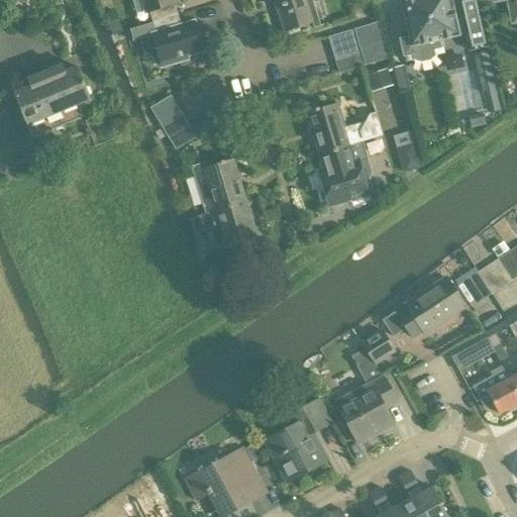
[(140,0),(145,13),(150,11),(153,22),(177,15),(177,14),(174,4),(179,2),(178,0),(140,0)]
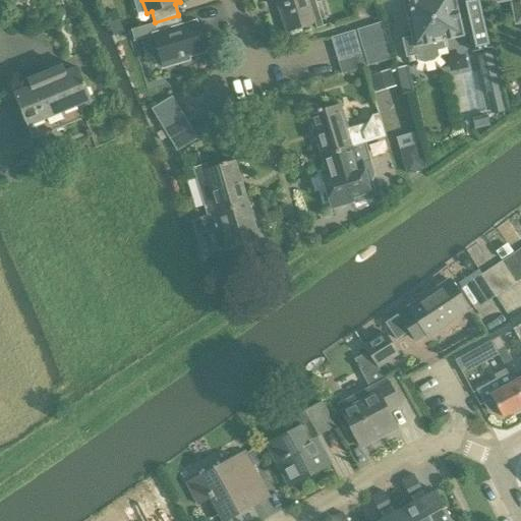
[(277,0),(287,31),(315,22),(308,0),(277,0)]
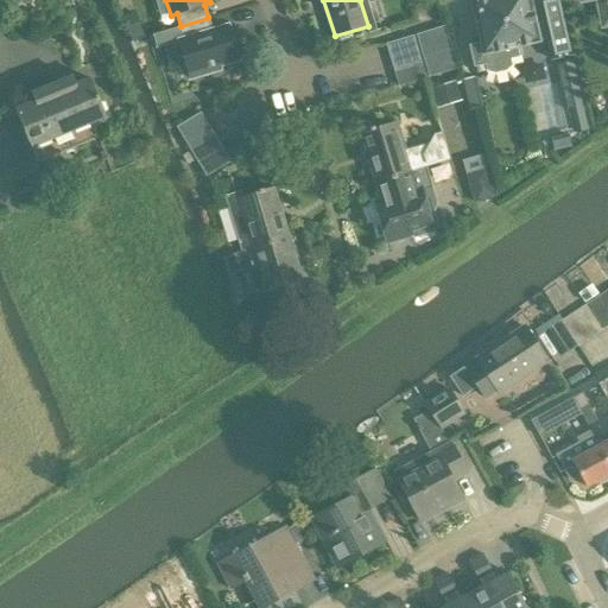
[(473,0),(472,0),(482,43),(470,46),(475,67),(487,64),(488,71),(496,74),(505,71),(512,65),(511,58),(519,57),(517,49),(546,42),(551,61),(571,56),(558,0),(534,0),(531,1),(530,0),(473,0)]
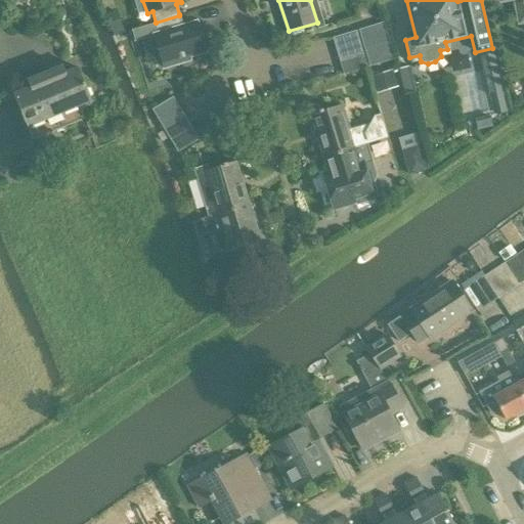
[(156,24),(131,31),(135,42),(155,36),(165,69),(189,60),(188,56),(205,51),(195,23),(182,27),(179,15),(156,23),(156,24)]
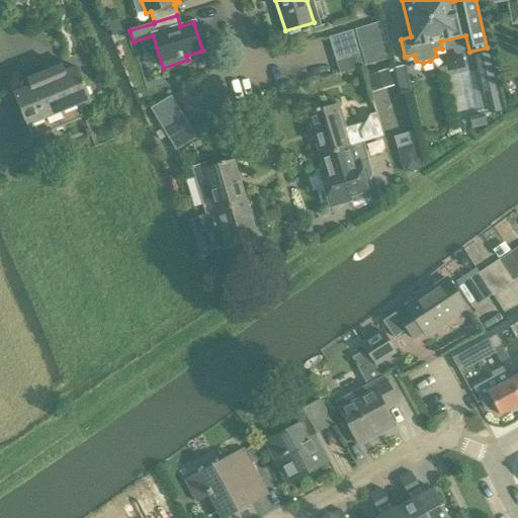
[(354,29),(355,33),(365,67),(391,59),(379,22),(354,29)]
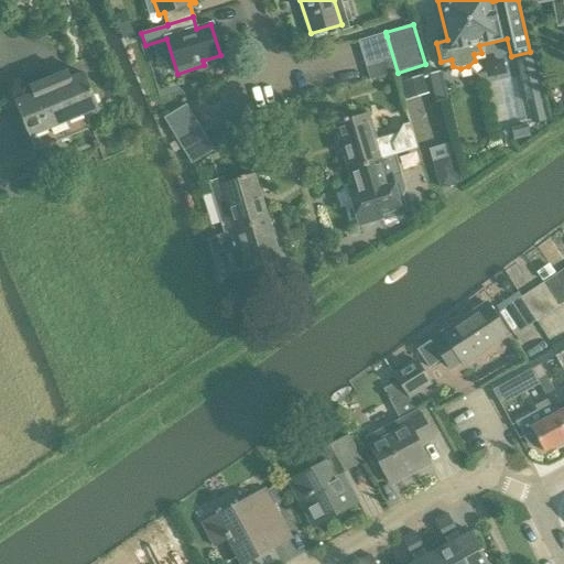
[(387,61),(387,60),(391,58),(387,43),(383,33),(359,41),(367,65),(387,61)]
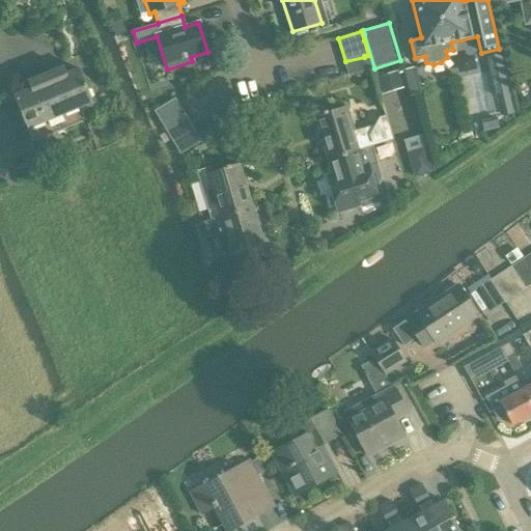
[(516,112),(503,53),(485,57),(495,96),(500,95),(504,115),(516,112)]
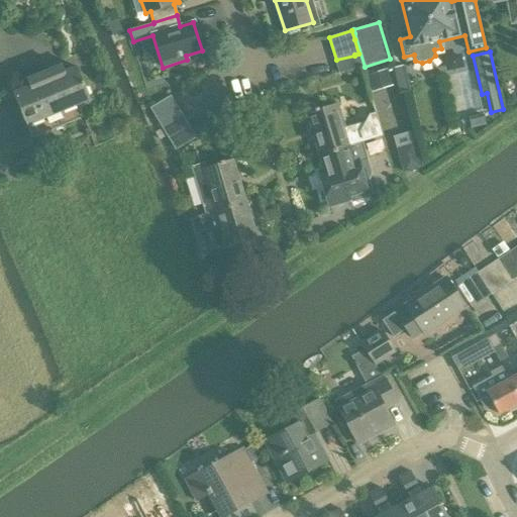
[(354,56),(336,60),(339,73),(362,66),(358,54),(354,55),(354,56)]
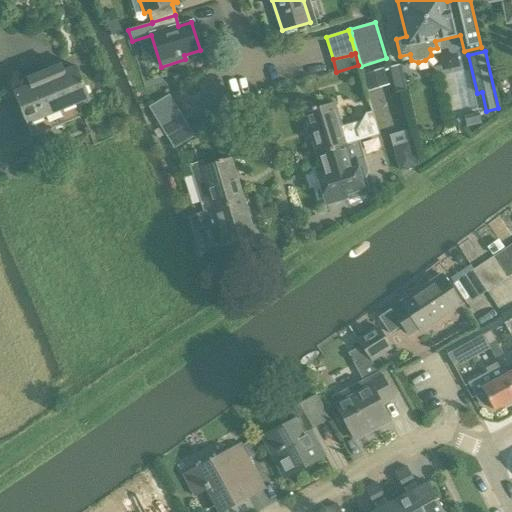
[(14,93),(31,136),(82,115),(76,102),(88,97),(76,67),(64,72),(61,65),(27,79),(30,86),(14,93)]
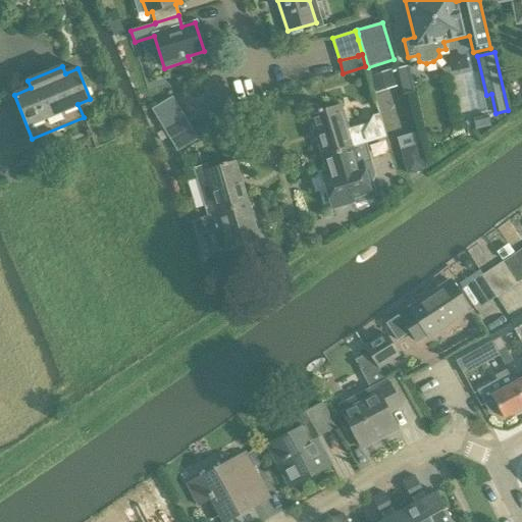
[(409,67),(398,69),(403,95),(415,92),(409,67)]
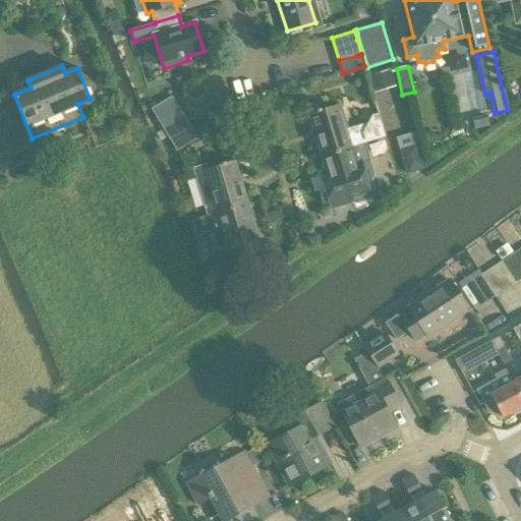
[(391,69),(369,76),(374,94),(396,87),(391,69)]
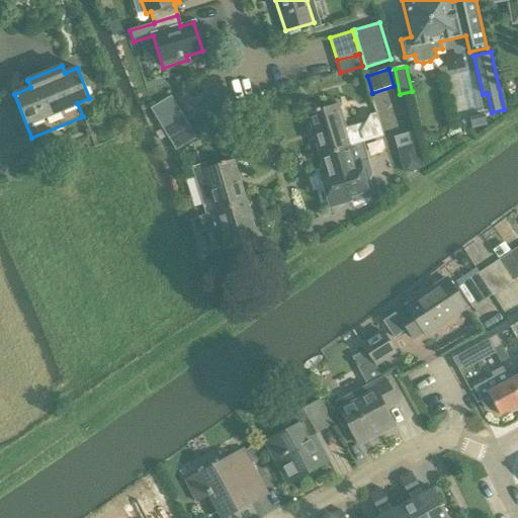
[(151,109),(157,120),(177,108),(171,97),(151,109)]
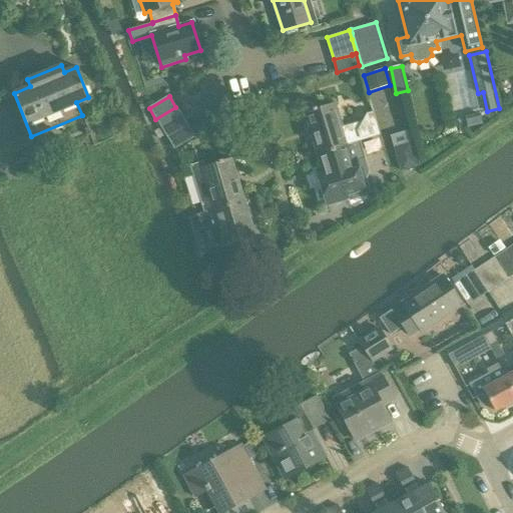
[(313,110),(303,113),(316,155),(348,145),(352,144),(360,142),(359,141),(382,134),(374,111),(362,115),(358,122),(352,124),(342,127),(335,103),(316,109),(316,108),(312,109),(313,110)]
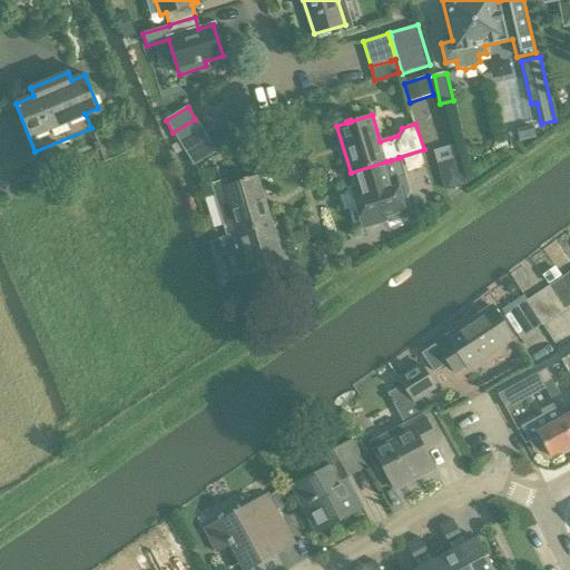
[(195,119),(173,133),(179,144),(203,130),(195,119)]
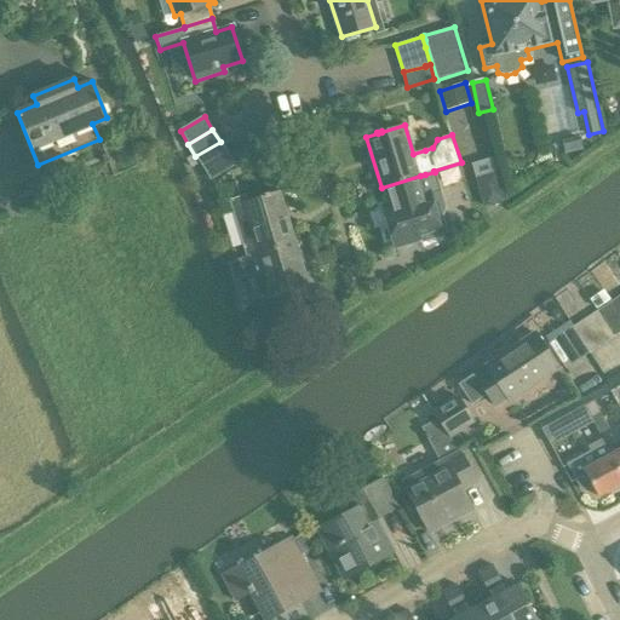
[(202,168),(227,154),(220,142),(195,156),(202,168)]
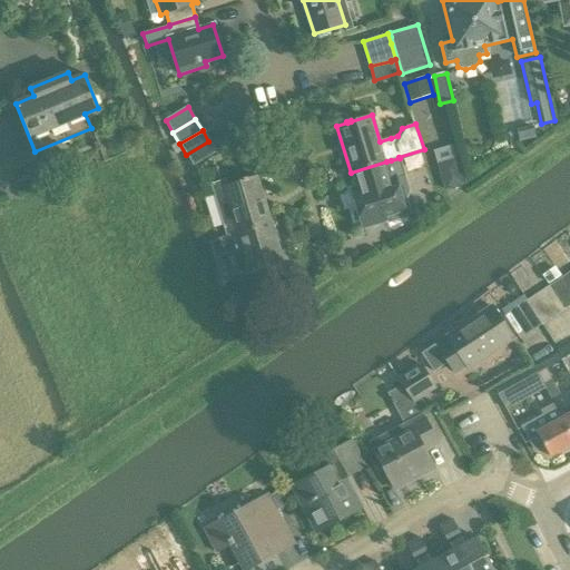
[(208,141),(186,155),(194,167),(216,154),(208,141)]
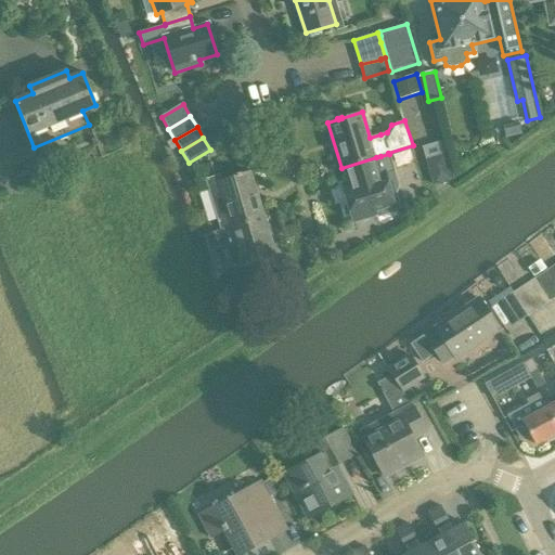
[(440,142),(421,147),(433,185),(452,180),(440,142)]
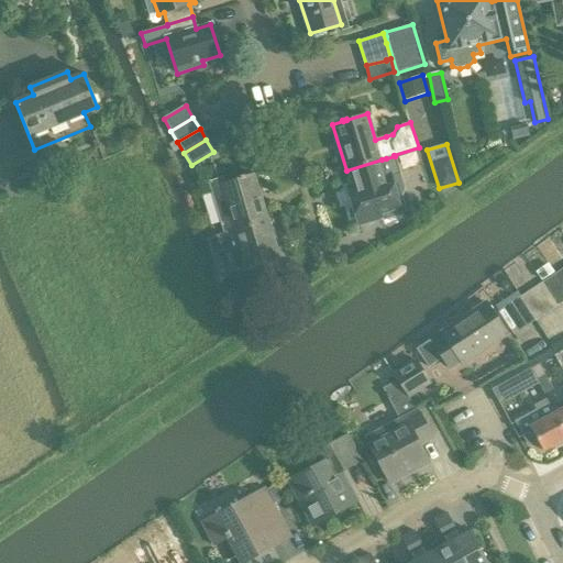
[(382,159),(346,170),(351,187),(346,188),(357,224),(377,219),(378,222),(383,221),(401,216),(405,209),(401,196),(405,190),(399,174),(395,156),(386,158),(382,159)]
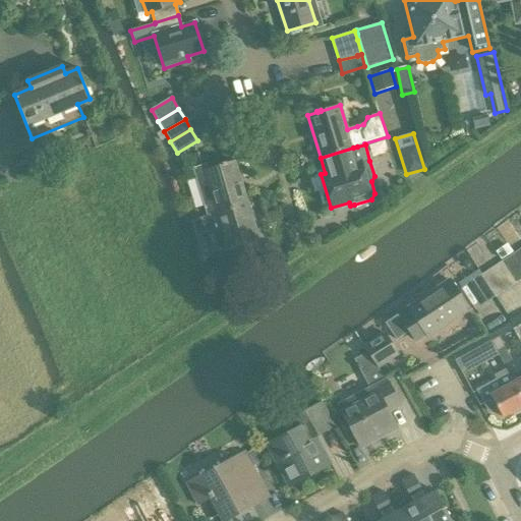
[(207,216),(215,213),(216,214),(228,210),(247,205),(235,162),(207,170),(206,165),(192,169),(207,216)]
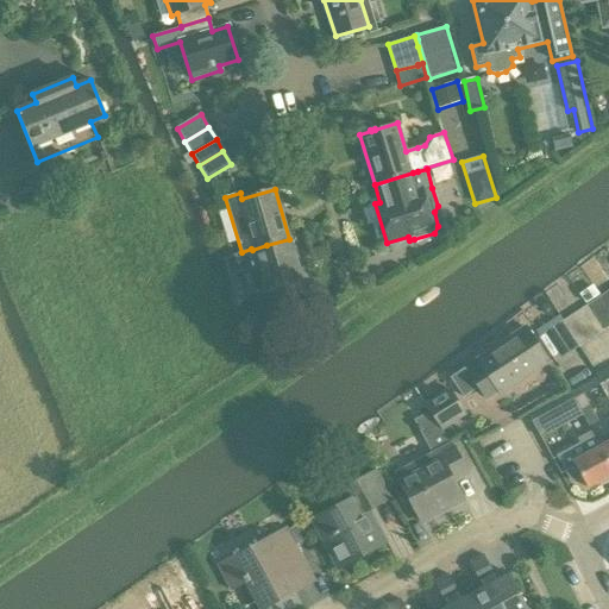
[(303,288),(289,239),(267,245),(252,250),(251,249),(242,252),(223,258),(228,276),(246,270),(251,286),(262,282),(267,299),(303,288)]
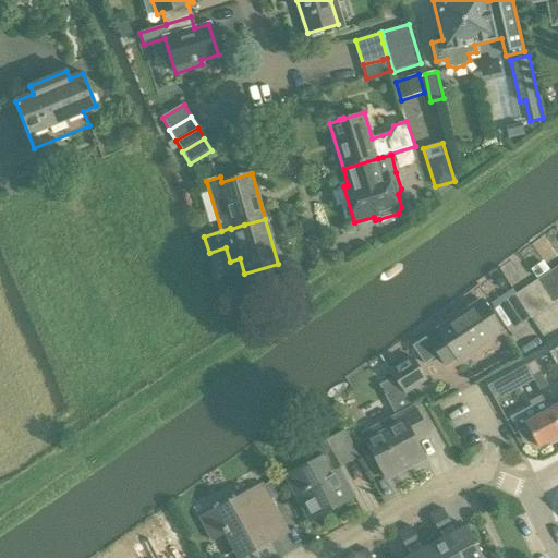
[(557,264),(548,270),(557,286),(557,264)]
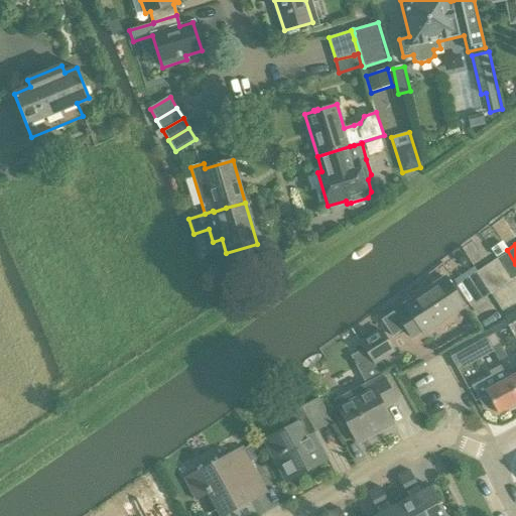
[(515,273),(515,264),(507,250),(496,257),(509,278),(513,276),(515,273)]
